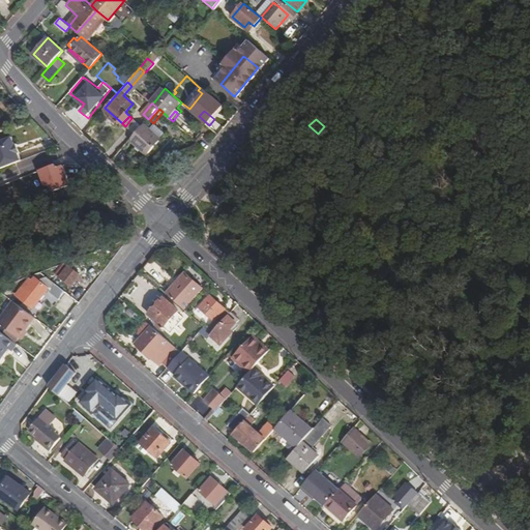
[(163,139),(144,124),(129,141),(141,150),(142,149),(149,154),(163,139)]
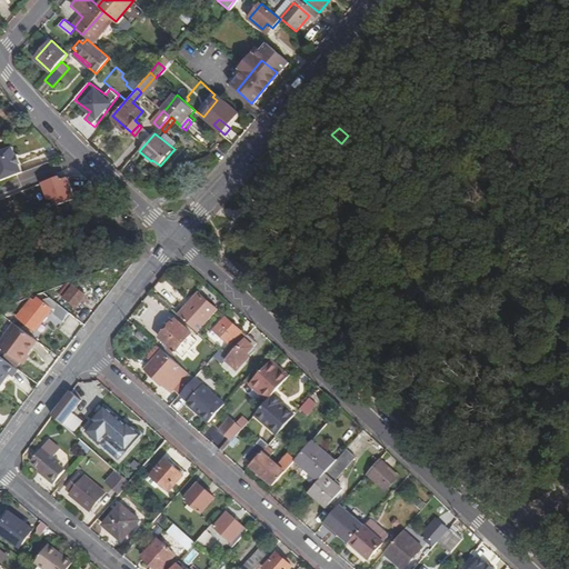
[(0,151),(0,180),(22,172),(19,165),(16,156),(12,147),(0,151)]
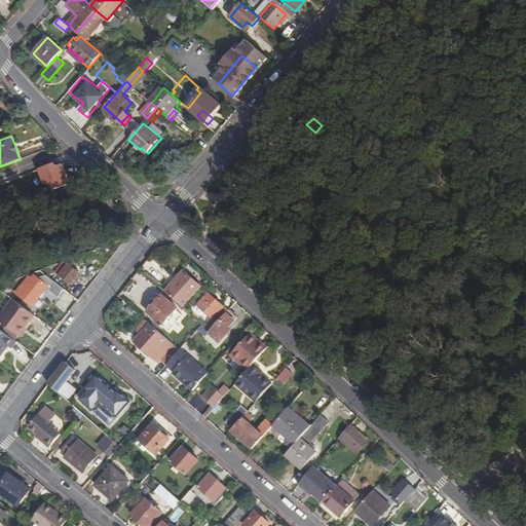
[(59,275),(69,284),(78,272),(67,264),(59,275)]
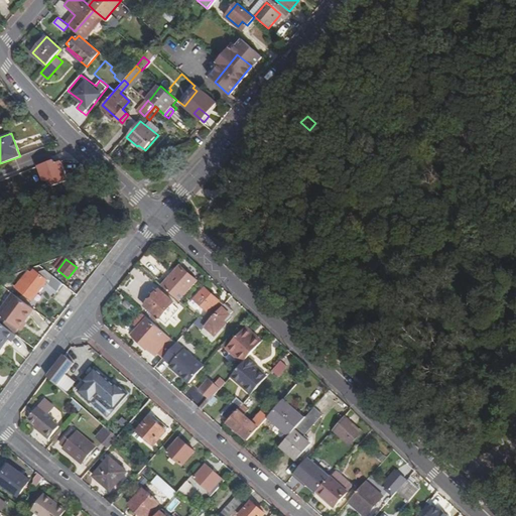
[(179,264),(160,284),(178,300),(197,280),(179,264)]
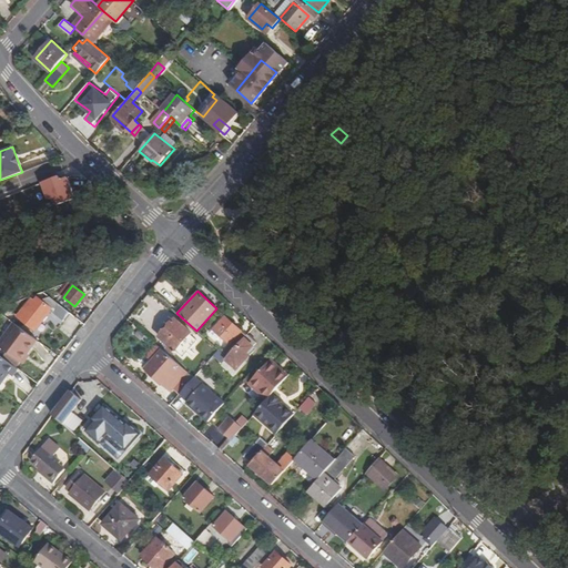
[(32,301),(28,298),(14,315),(34,331),(50,310),(33,298),(32,301)]
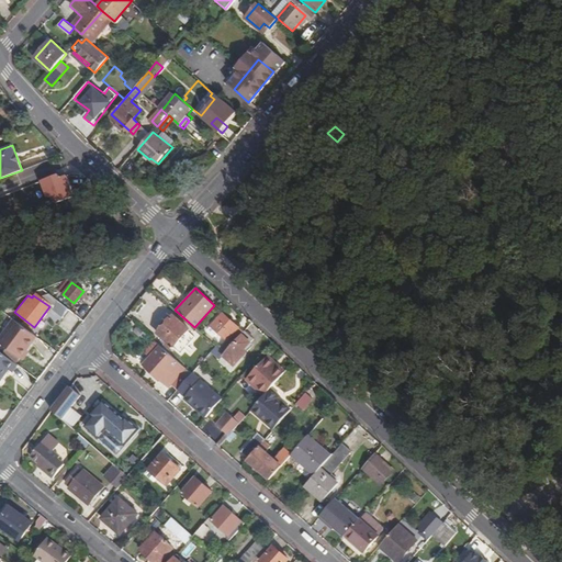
[(221,346),(227,351),(245,332),(223,313),(208,329),(215,337),(218,333),(227,339),(221,346)]
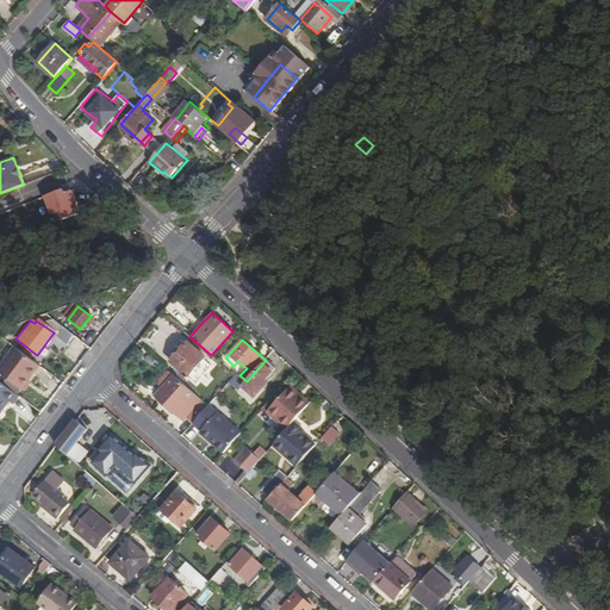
[(173,363),(191,380),(209,360),(191,344),(173,363)]
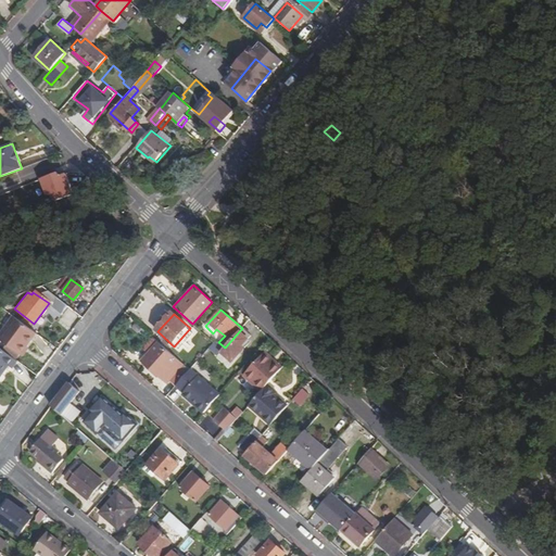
[(0,332),(0,340),(4,344),(17,354),(34,332),(12,317),(0,332)]
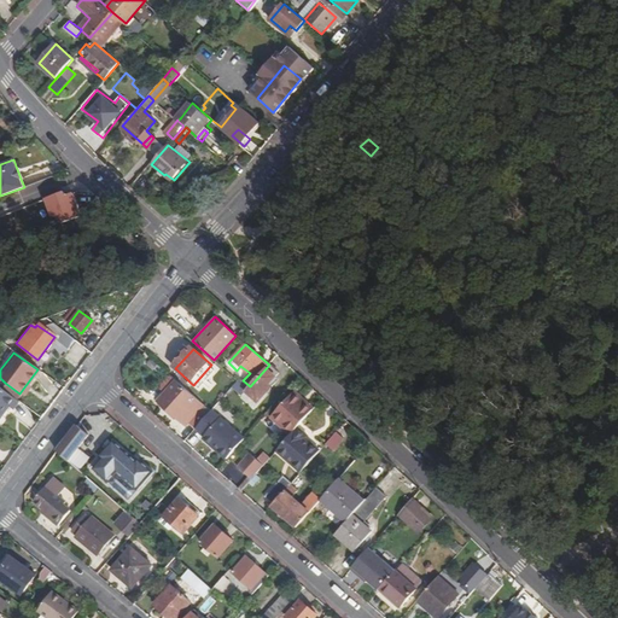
[(280,374),(269,365),(250,386),(248,389),(246,390),(258,402),(269,389),(268,388),(280,374)]
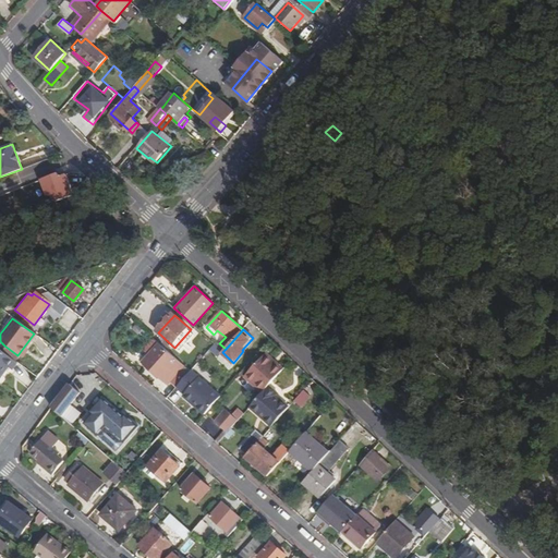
[(177,387),(191,372),(159,343),(143,362),(167,384),(169,380),(177,387)]
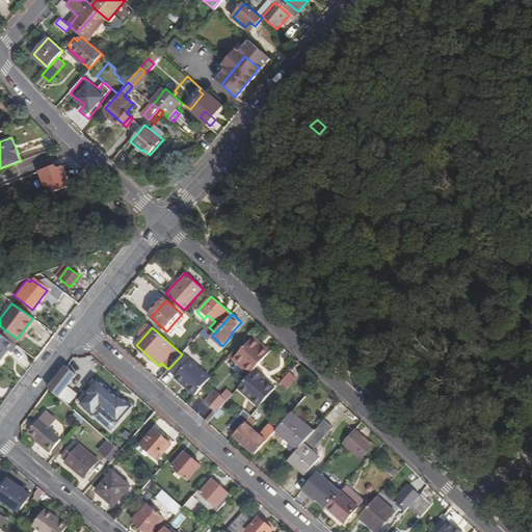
[(17,339),(4,329),(1,335),(14,344),(17,339)]
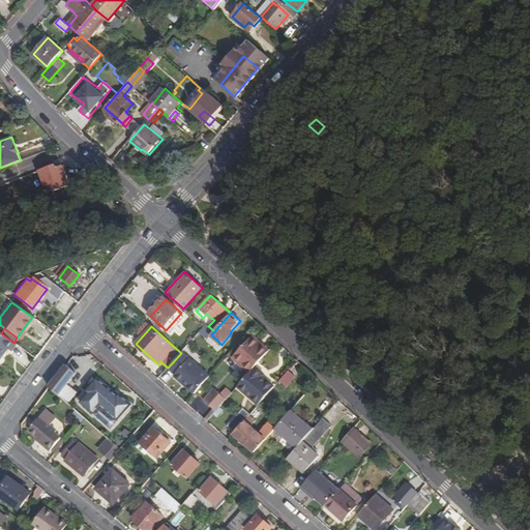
[(10,351),(16,344),(13,343),(1,333),(0,332),(0,357),(7,349),(10,351)]
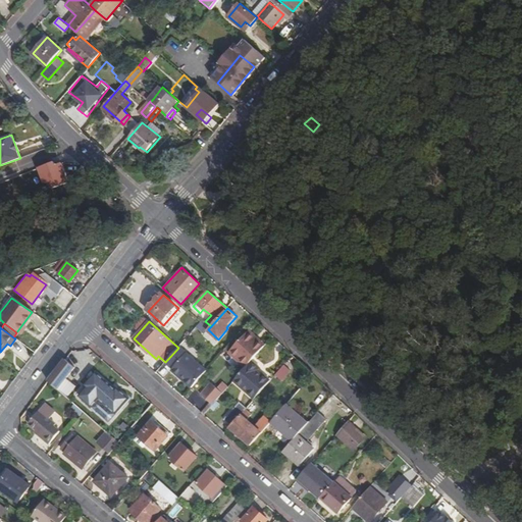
[(237,358),(246,367),(252,361),(264,347),(249,331),(229,352),(236,358),(237,358)]
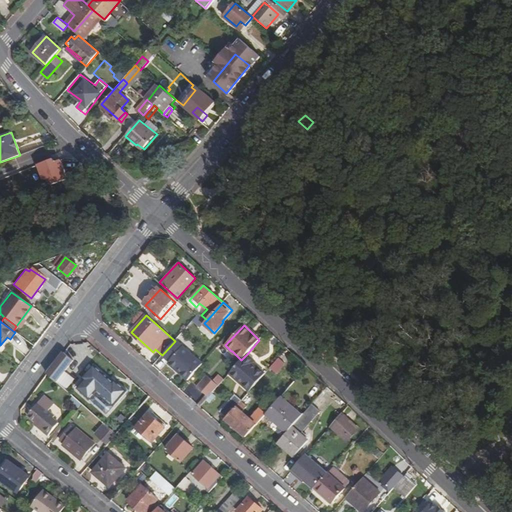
[(65,353),(47,375),(57,383),(75,360),(65,353)]
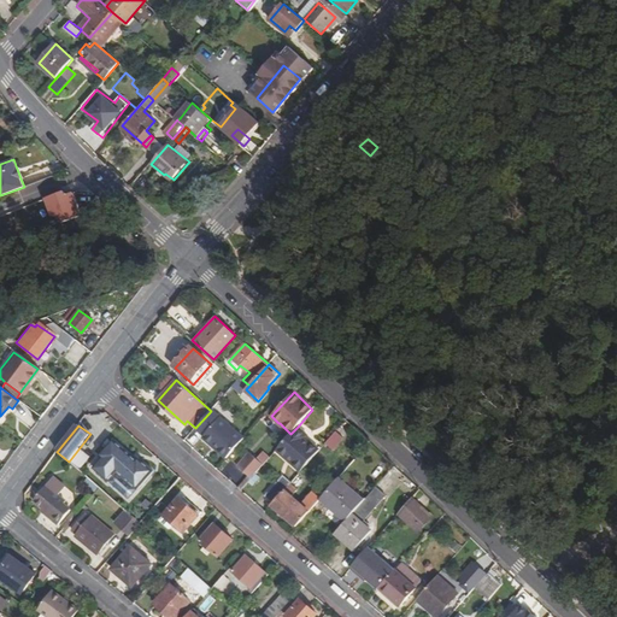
[(276,451),(300,472),(319,451),(306,438),(307,435),(298,427),(291,434),(280,446),(276,451)]
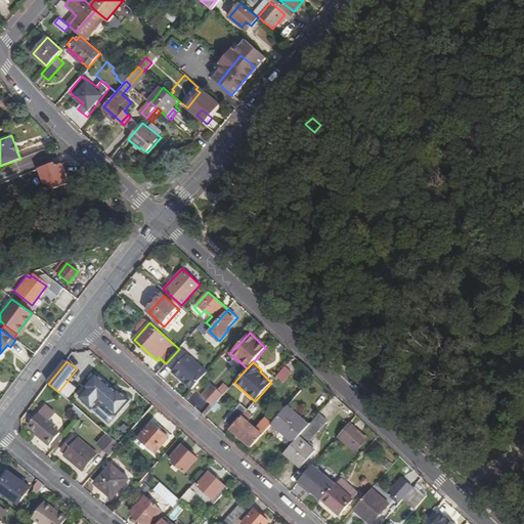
[(284,365),(277,379),(286,384),(293,370),(284,365)]
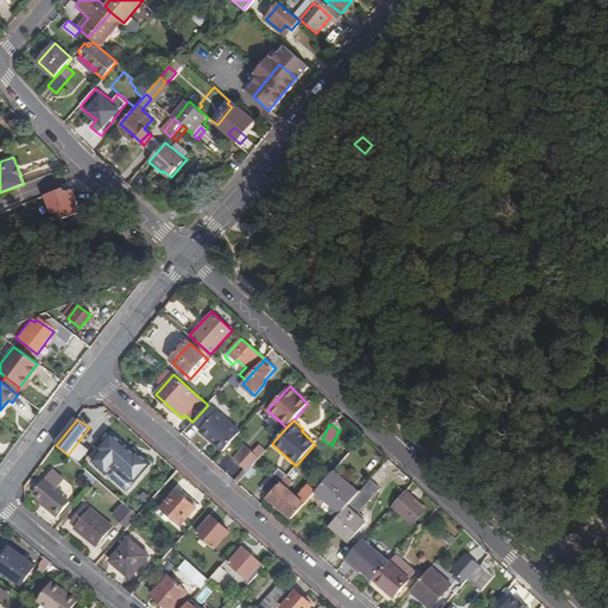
[(252,439),(265,453),(272,444),(276,439),(263,428),(252,439)]
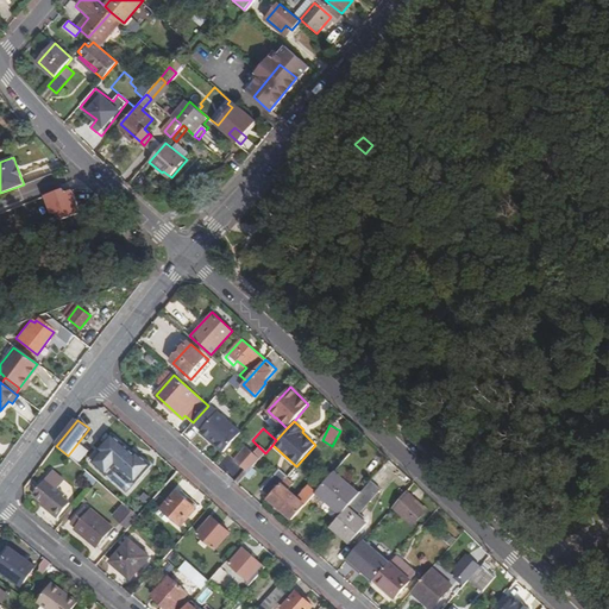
[(111,434),(93,462),(113,476),(111,479),(131,494),(152,462),(111,434)]
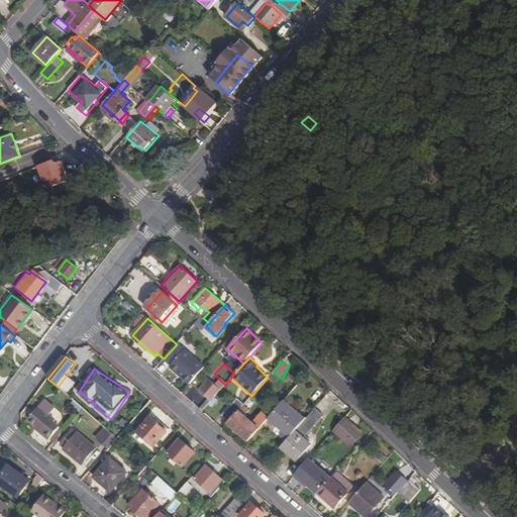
[(273,392),(284,402),(298,386),(287,377),(273,392)]
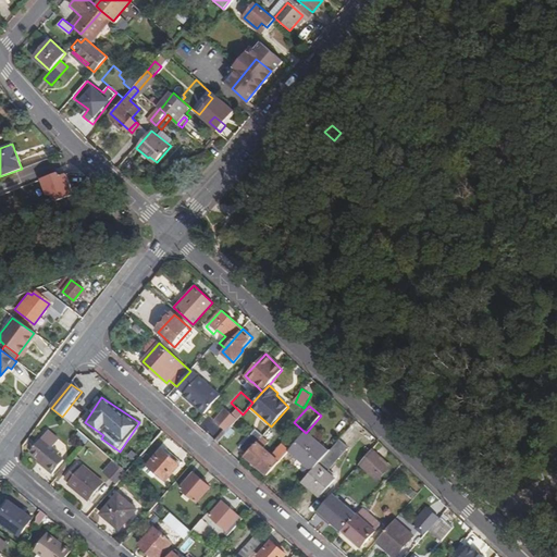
[(214,421),(226,432),(237,420),(224,408),(214,421)]
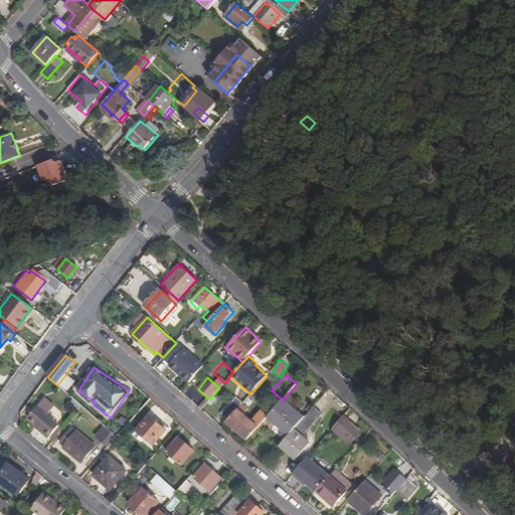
[(221,413),(227,419),(241,403),(242,402),(236,396),(221,413)]
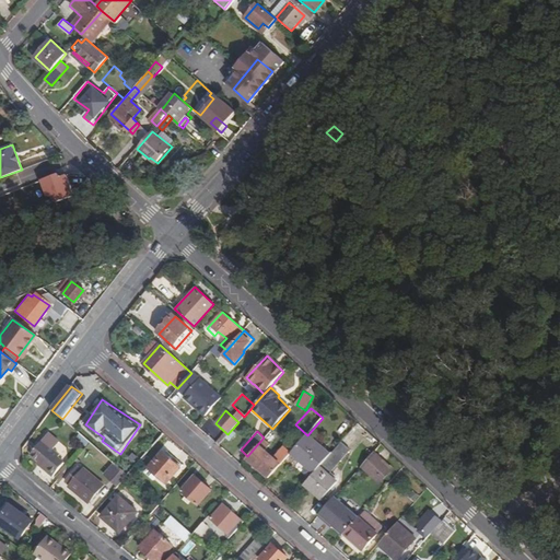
[(43,441),(31,455),(39,463),(45,467),(42,470),(54,479),(66,464),(59,458),(60,456),(54,450),(60,442),(48,434),(43,441)]
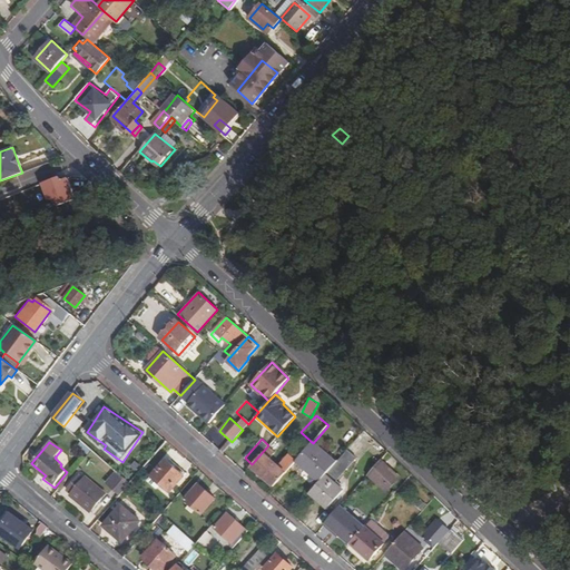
[(296,462),(318,482),(335,463),(313,443),(298,460),(296,462)]
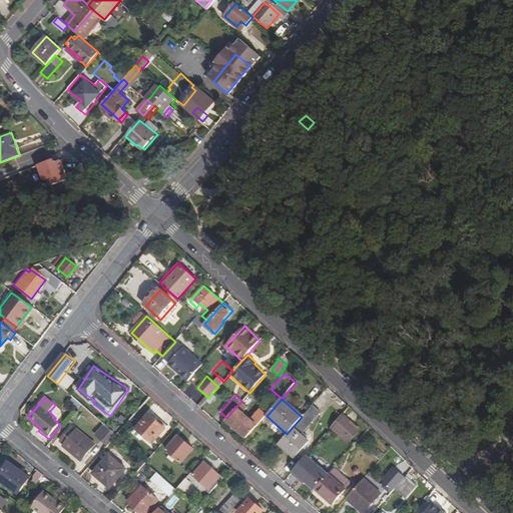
[(247,438),(258,426),(242,413),(247,408),(240,402),(226,418),(225,419),(247,438)]
